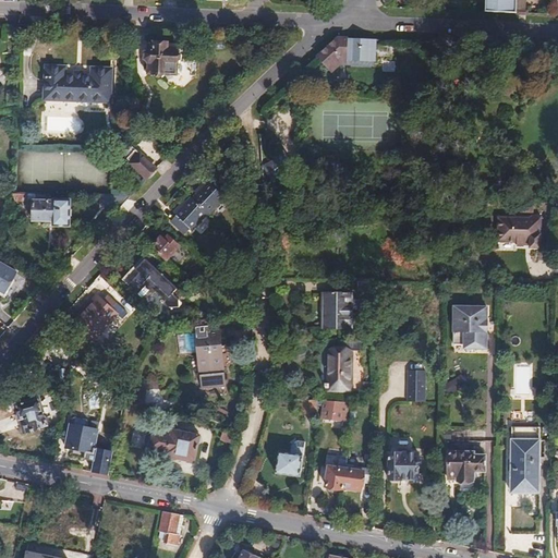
[(484,0),(484,12),(516,13),(516,0),(484,0)]
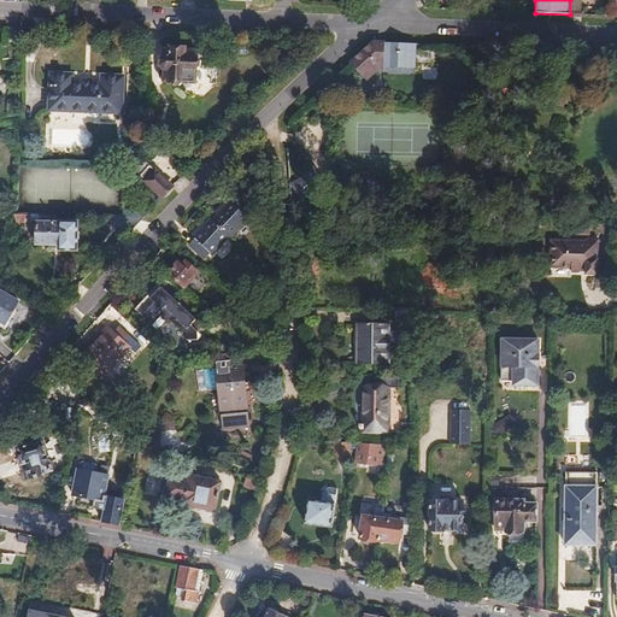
[(570,0),(570,15),(587,16),(586,0),(570,0)]
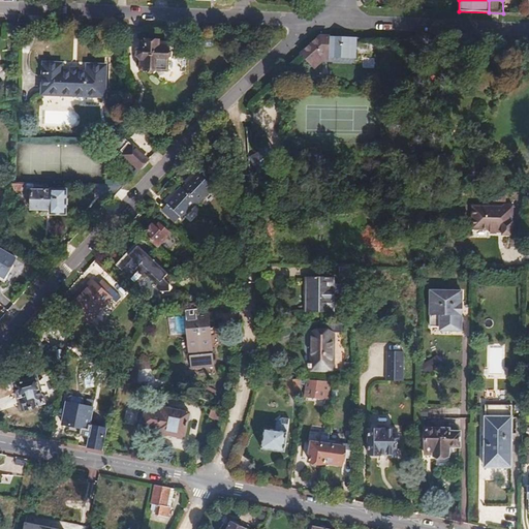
[(352,38),(317,36),(301,53),(299,54),(309,64),(319,54),(324,54),(324,57),(351,58),(352,38)]
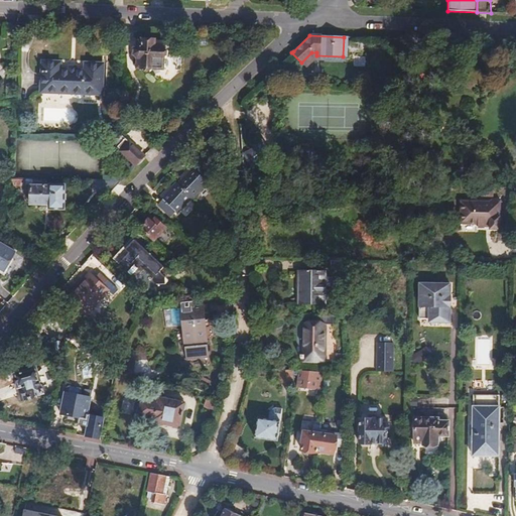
[(165,43),(157,42),(157,40),(144,40),(144,42),(140,41),(139,46),(136,49),(136,54),(140,59),(140,60),(137,62),(137,68),(140,70),(140,71),(145,72),(145,73),(145,75),(147,76),(148,77),(150,77),(151,77),(153,76),(154,75),(155,73),(155,72),(164,72),(164,60),(166,59),(168,58),(169,57),(170,55),(170,53),(170,51),(169,49),(168,48),(166,46),(165,46),(165,43)]
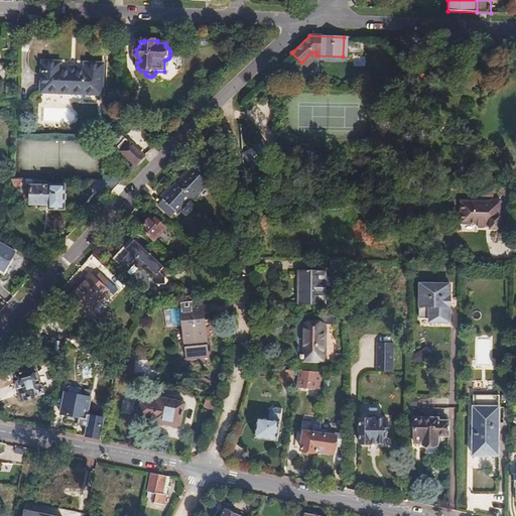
[(354,56),(354,66),(364,67),(365,57),(354,56)]
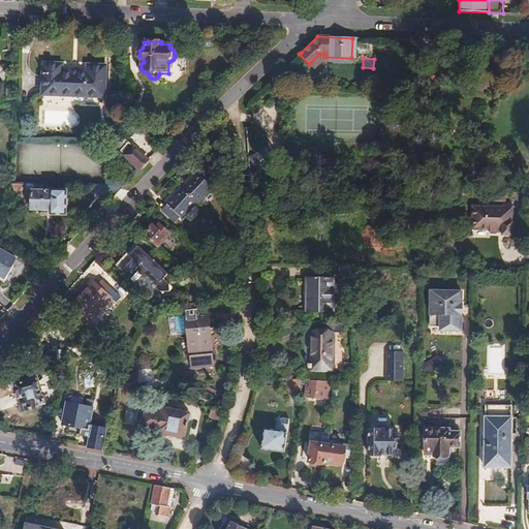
[(76,72),(68,72),(59,72),(59,63),(41,62),(41,94),(102,97),(104,65),(86,64),(85,73),(76,72)]
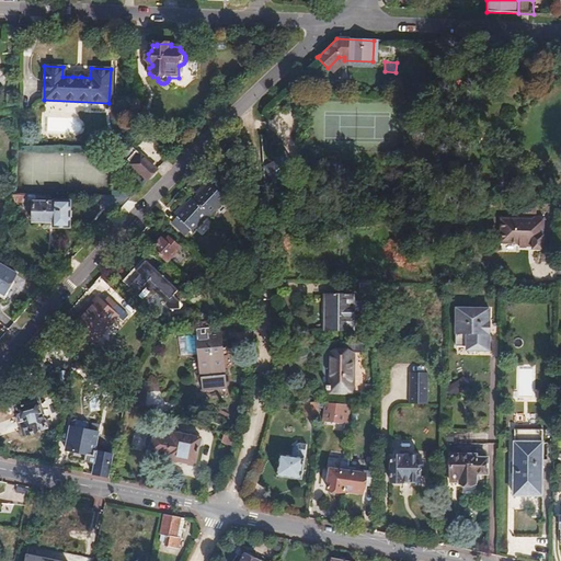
[(48,130),(69,132),(69,118),(49,117),(48,130)]
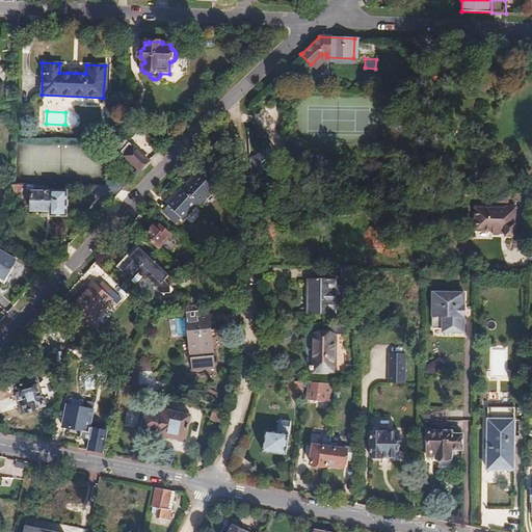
[(122,149),(123,138),(110,138),(110,149),(122,149)]
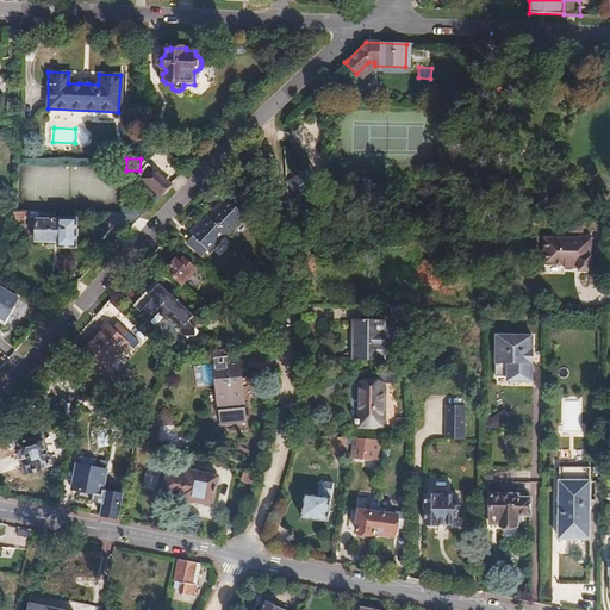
[(139,175),(142,179),(151,169),(141,159),(139,170),(137,174),(139,175)]
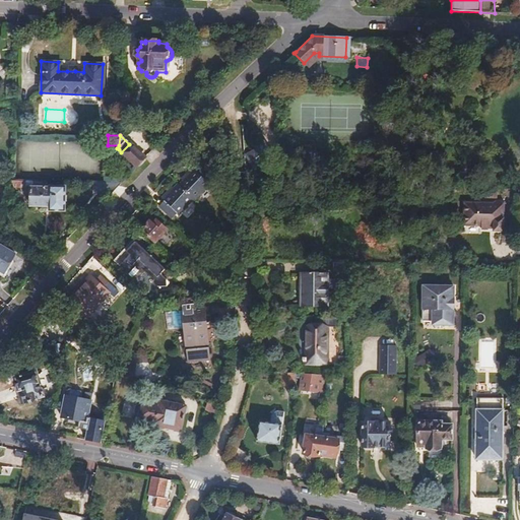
[(264,142),(246,152),(254,167),(272,155),(264,142)]
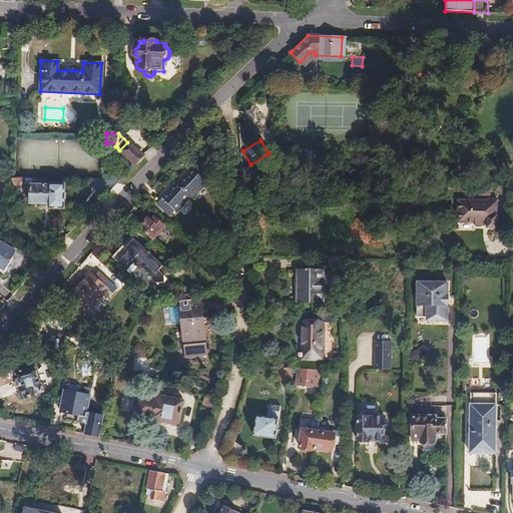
[(119,150),(133,164),(142,155),(127,142),(119,150)]
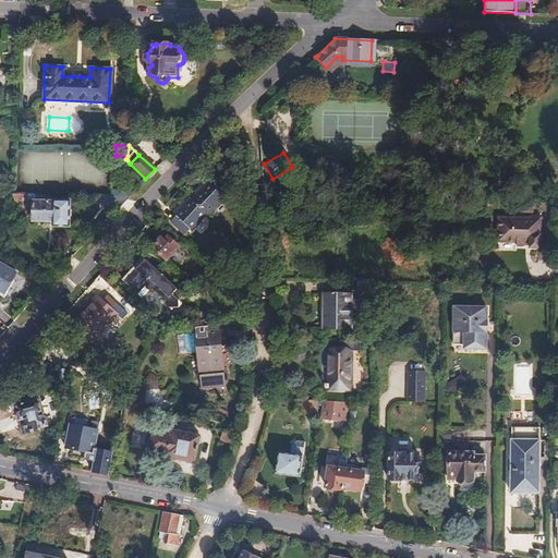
[(180,208),(178,207),(172,213),(177,217),(171,223),(181,233),(186,227),(190,230),(207,214),(208,215),(225,198),(221,195),(227,190),(217,180),(211,185),(207,181),(199,187),(202,189),(196,194),(192,199),(191,197),(185,203),(180,208)]
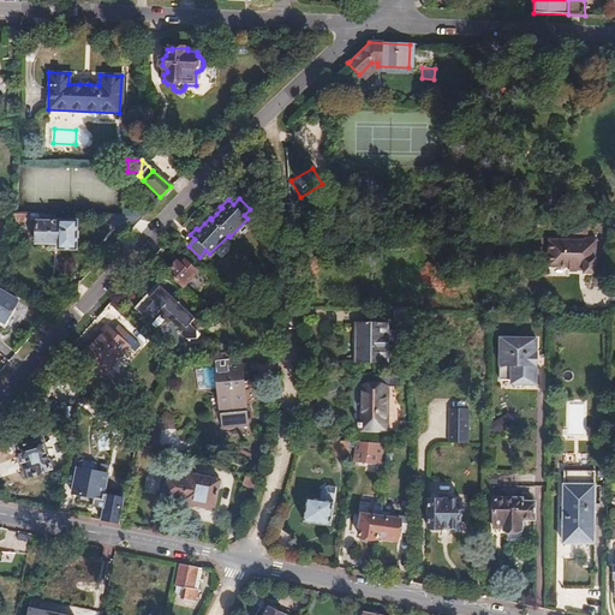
[(27,214),(13,214),(9,225),(15,227),(18,220),(27,220),(27,214)]
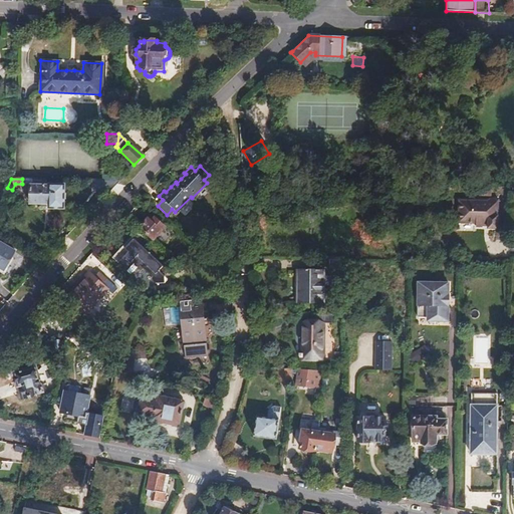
[(117,182),(88,181),(88,191),(108,192),(117,182)]
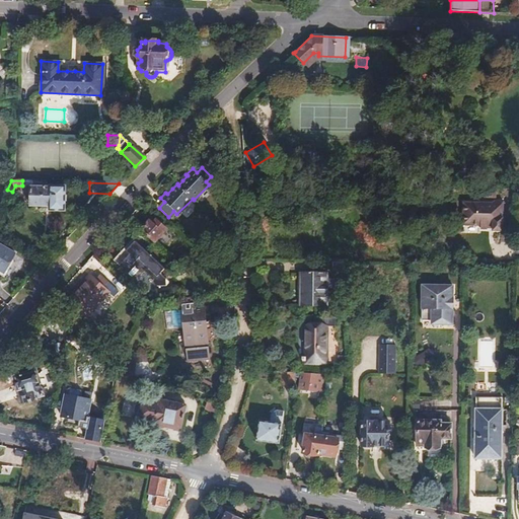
[(27,189),(27,204),(46,204),(46,209),(62,210),(63,190),(27,189)]
